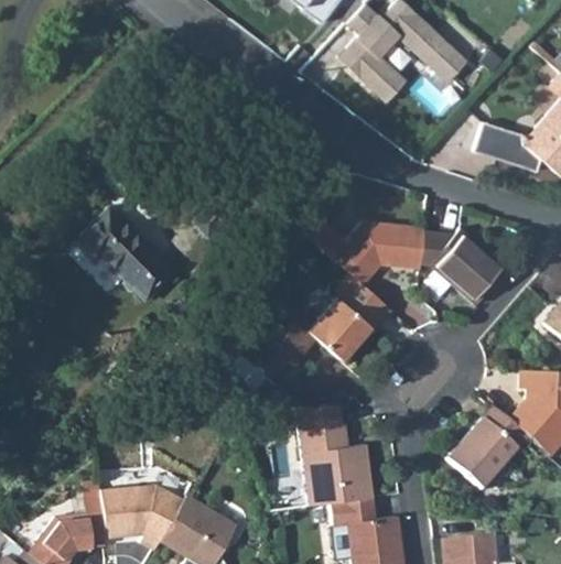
[(368,0),(386,18),(391,11),(379,0),(368,0)]
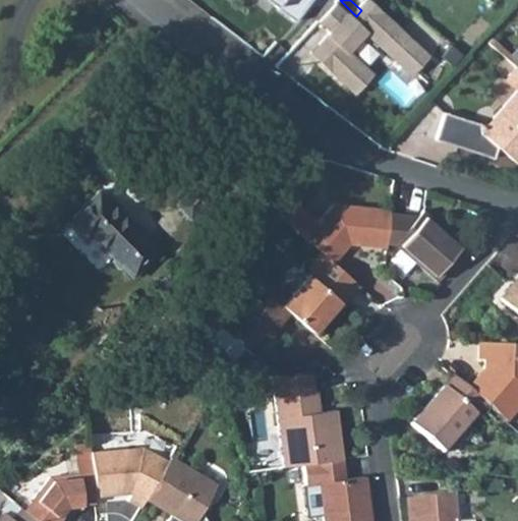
[(350,0),(361,10),(356,16),(377,37),(393,19),(405,32),(412,24),(425,38),(455,8),(448,2),(449,0),(350,0)]
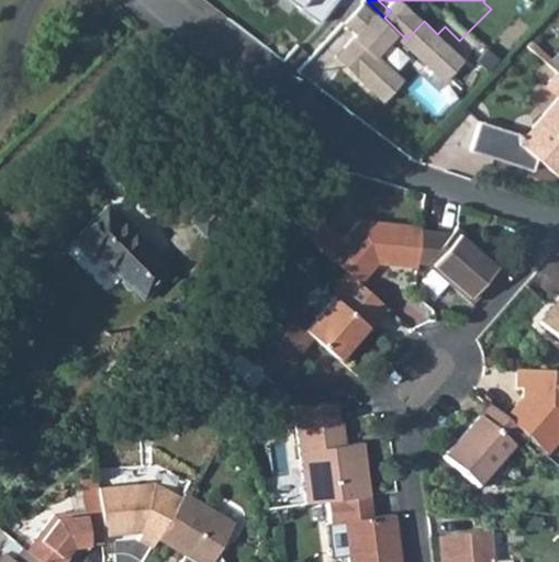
[(379,23),(414,57),(420,52),(437,34),(424,21),(406,40),(384,18),(379,23)]
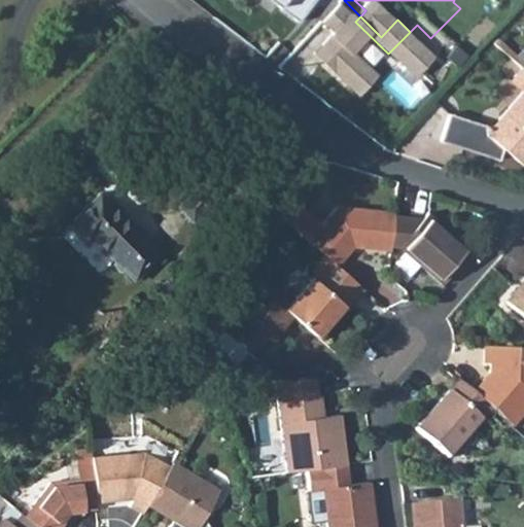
[(410,32),(423,45),(430,38),(417,25),(410,32)]
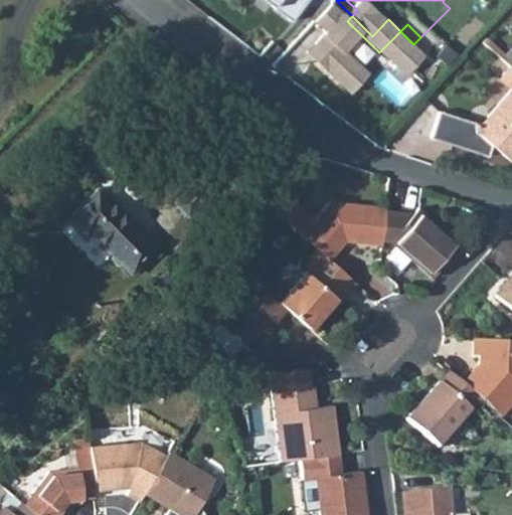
[(492,145),(511,162),(511,67),(501,79),(511,88),(511,92),(482,125),(440,111),(431,138),(488,157),(492,145)]
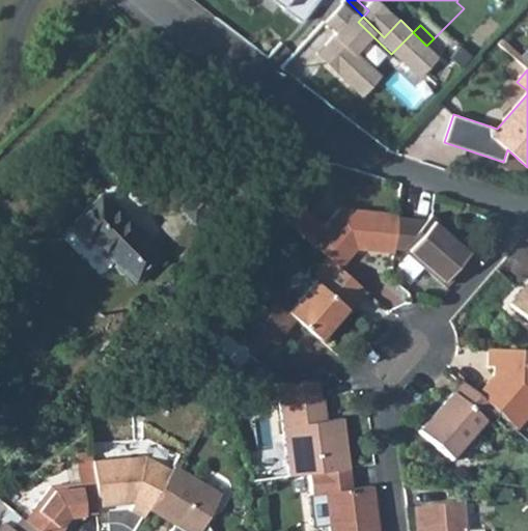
[(196,223),(226,194),(213,179),(183,208),(196,223)]
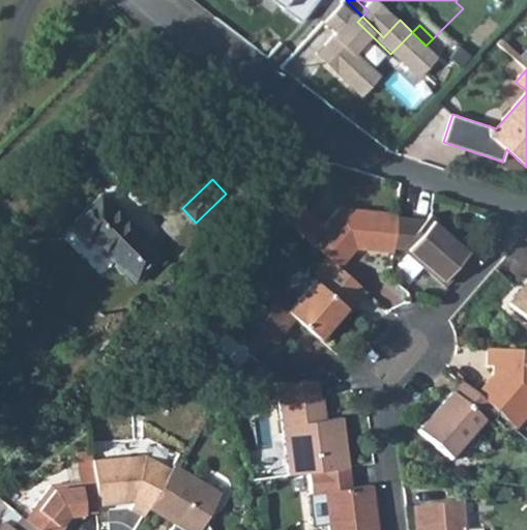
[(104,194),(69,227),(88,245),(94,239),(136,282),(164,255),(104,194)]
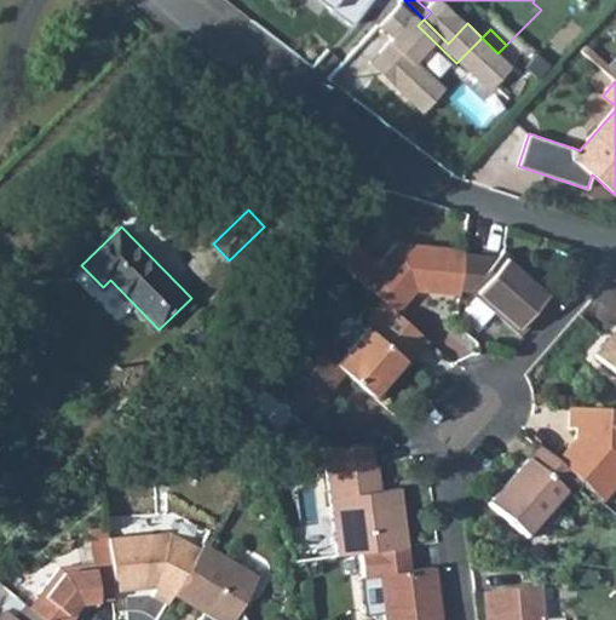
[(385,302),(399,314),(418,291),(462,294),(462,290),(466,254),(466,250),(398,242),(378,267),(353,245),(339,262),(363,282),(385,302)]
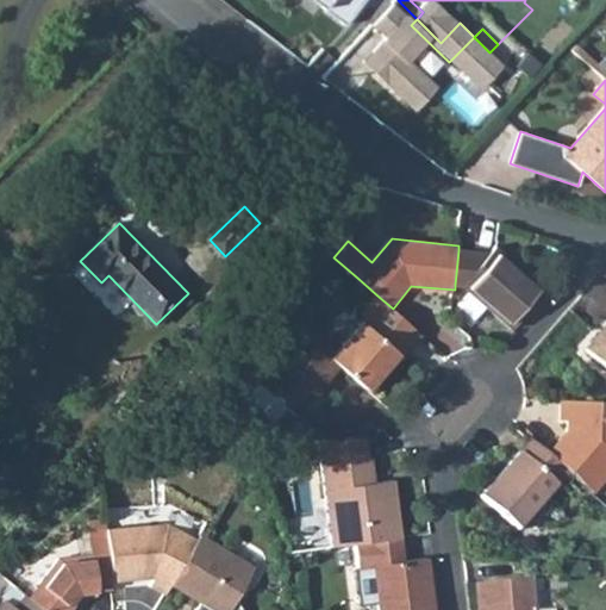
[(513,330),(550,287),(532,272),(529,275),(497,247),(491,253),(458,250),(455,285),(462,285),(513,330)]
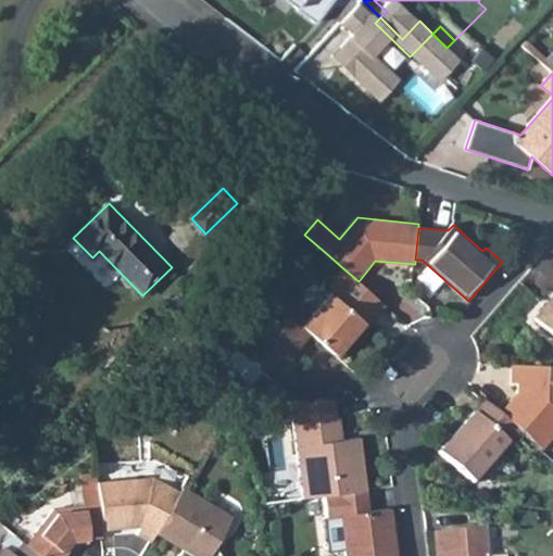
[(335,355),(367,317),(371,321),(387,306),(359,281),(346,270),(331,287),(336,290),(303,327),(311,333),(335,355)]
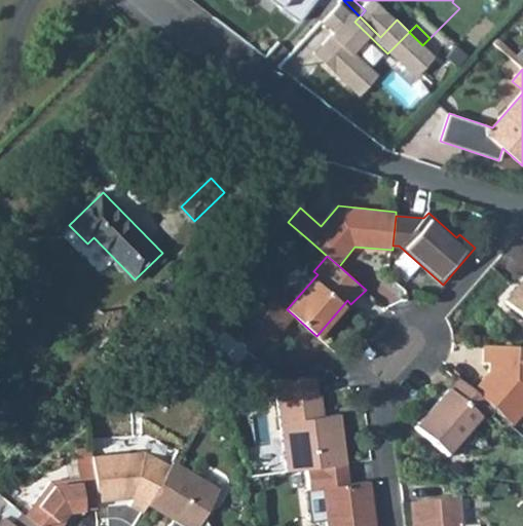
[(522,284),(506,303),(522,317),(522,284)]
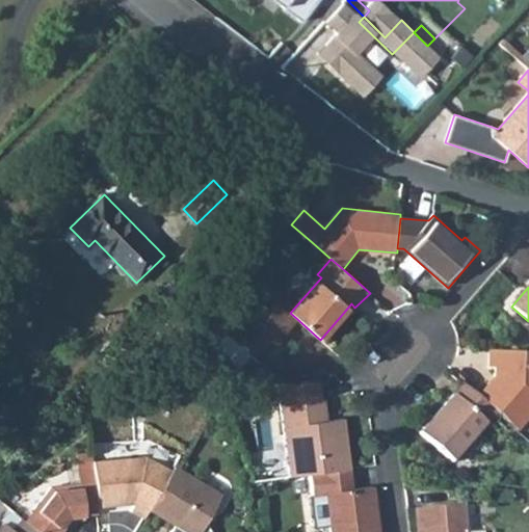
[(259,363),(297,319),(290,313),(261,288),(223,331),(226,334),(250,355),(259,363)]
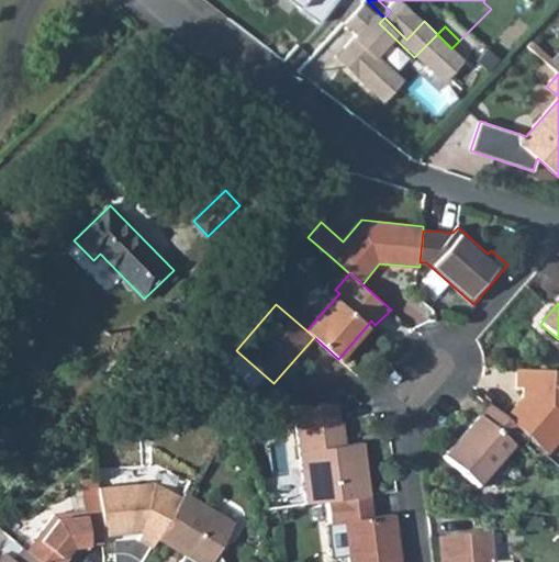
[(338,359),(343,362),(375,325),(371,321),(338,359)]
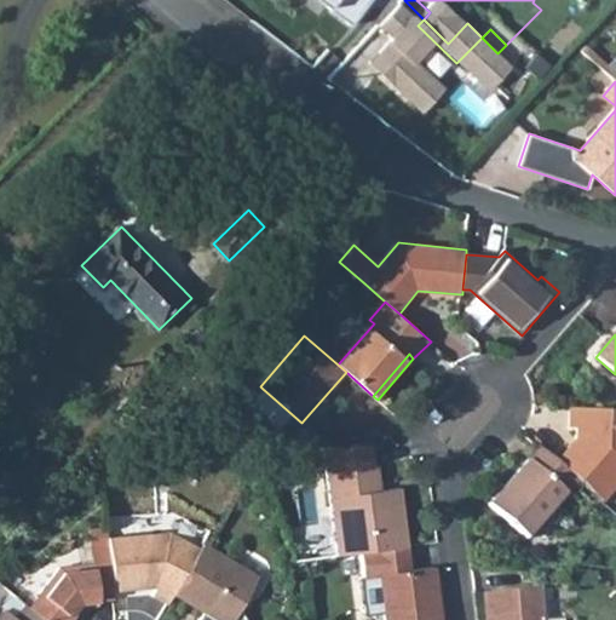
[(196,373),(222,394),(228,386),(203,366),(196,373)]
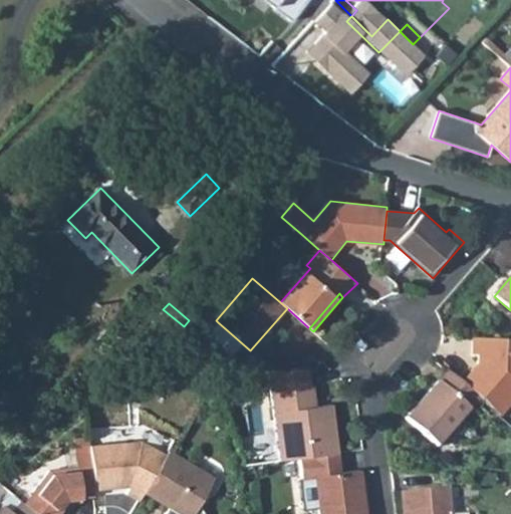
[(208,333),(232,355),(242,343),(218,322),(208,333)]
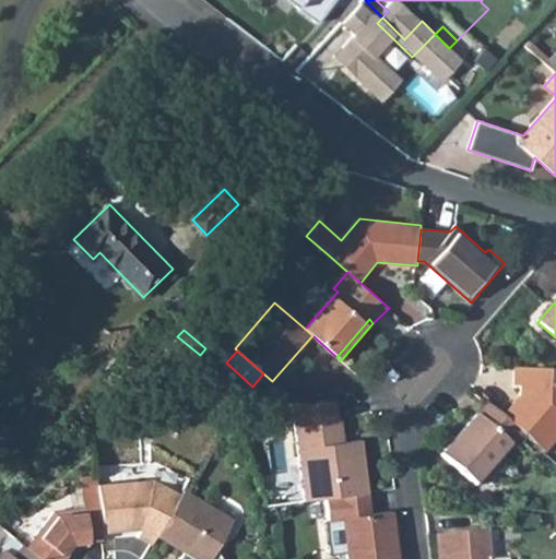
[(524,436),(546,455),(555,443),(555,372),(549,372),(516,370),(515,388),(521,389),(523,399),(506,419),(509,423),(524,436)]
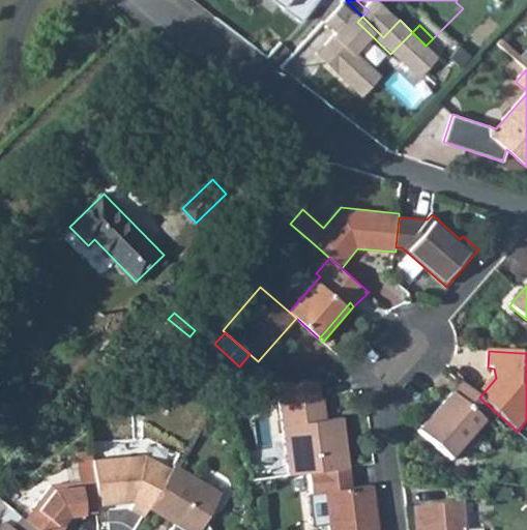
[(277,381),(289,474),(309,471),(350,467),(344,417),(323,419),(318,377),(277,381)]
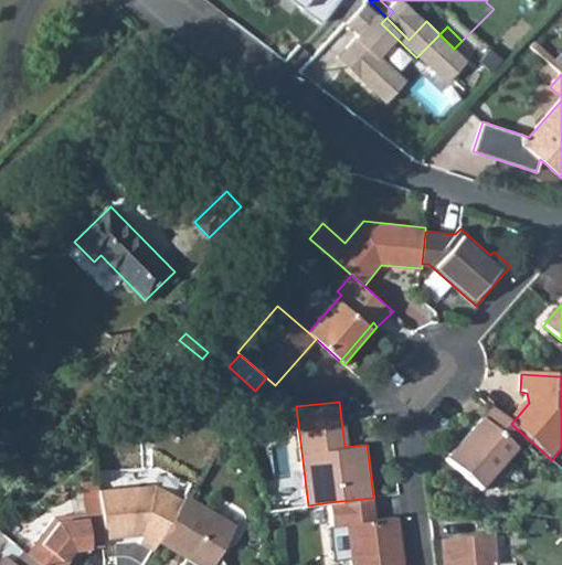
[(485,422),(505,438),(515,427),(511,424),(495,409),(485,422)]
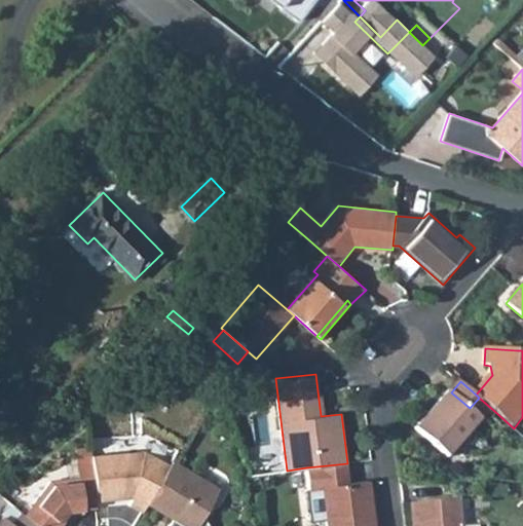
[(450,459),(493,410),(479,398),(470,408),(451,392),(418,430),(450,459)]
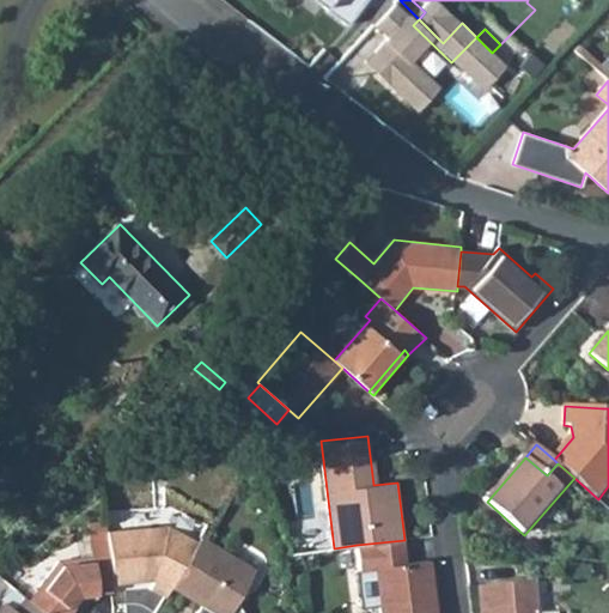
[(46,612),(68,612),(80,598),(97,596),(97,593),(114,590),(113,583),(108,532),(108,523),(90,526),(91,541),(92,558),(80,559),(61,560),(30,600),(46,612)]
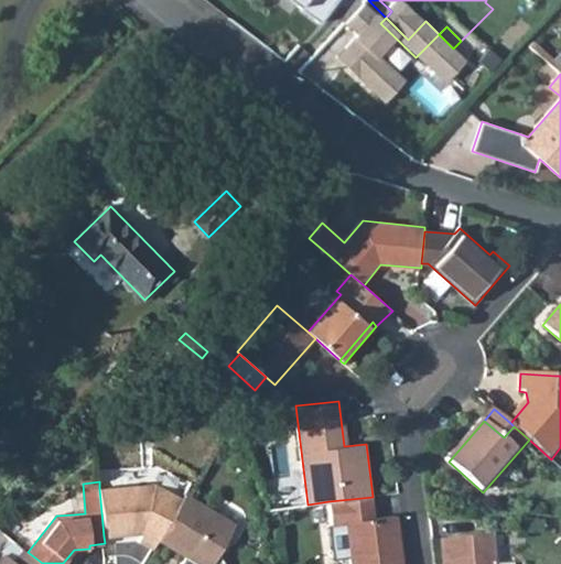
[(99,489),(104,537),(144,533),(147,534),(142,541),(154,549),(158,542),(160,539),(184,499),(157,485),(99,489)]
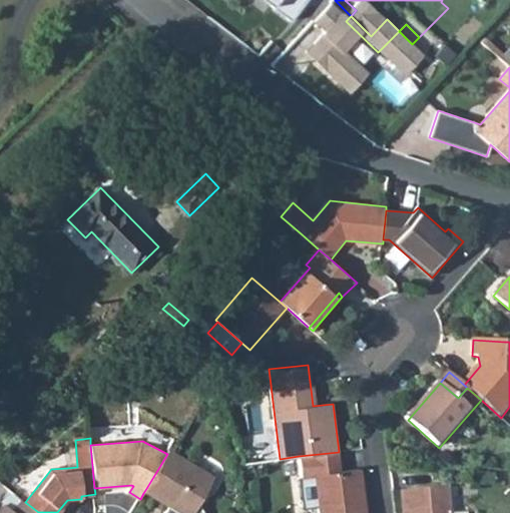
[(167,454),(145,490),(170,505),(165,512),(208,512),(204,498),(216,479),(169,451),(167,454)]
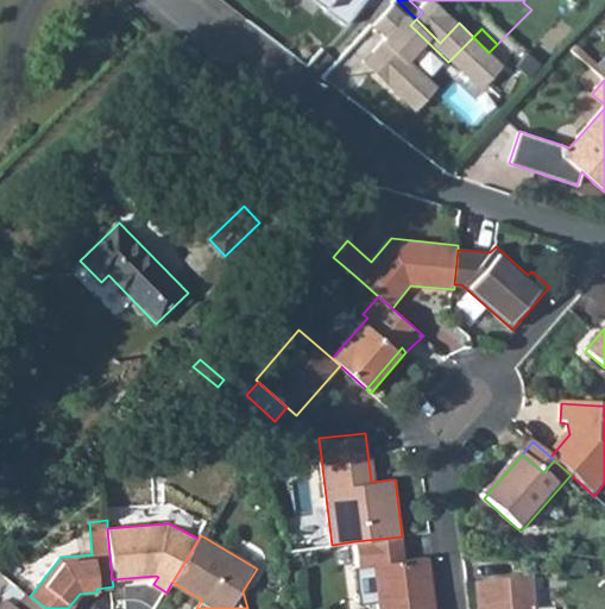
[(434,608),(428,557),(404,559),(402,537),(354,541),(358,566),(358,567),(373,565),(378,601),(378,608),(434,608)]
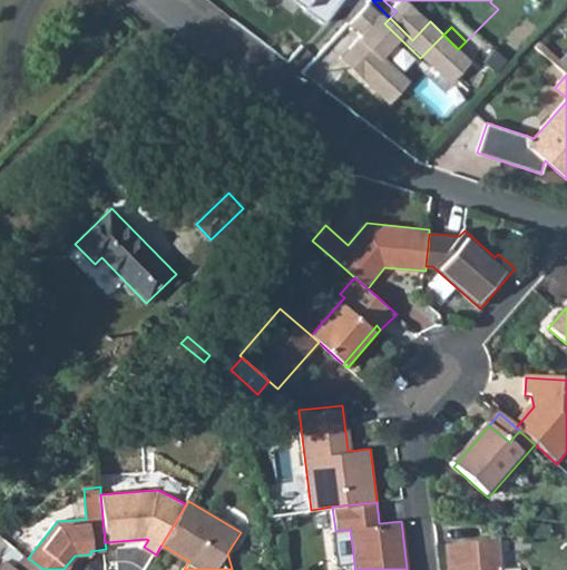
[(74,504),(75,520),(86,519),(85,503),(74,504)]
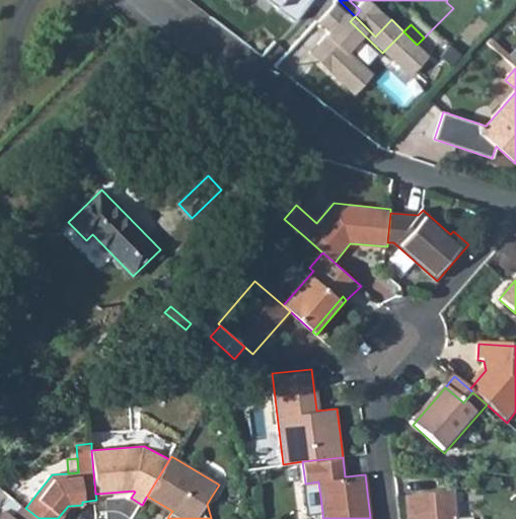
[(322,512),(318,482),(305,484),(305,483),(302,483),(306,514),(322,512)]
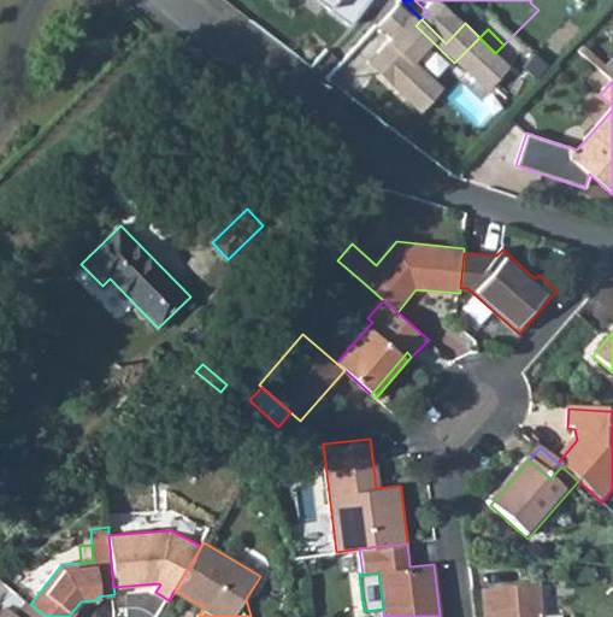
[(543,616),(541,586),(489,591),(490,616),(543,616)]
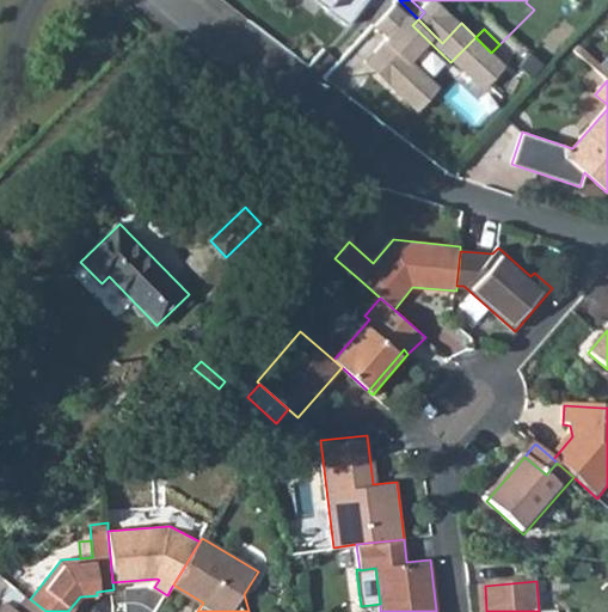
[(0,609),(0,611),(45,611),(30,599),(28,598),(18,610),(6,601),(0,609)]
